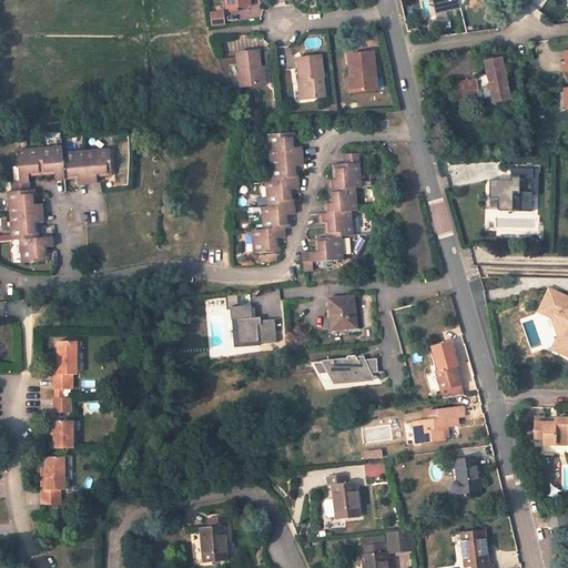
[(212,11),(213,23),(225,21),(224,10),(212,11)]
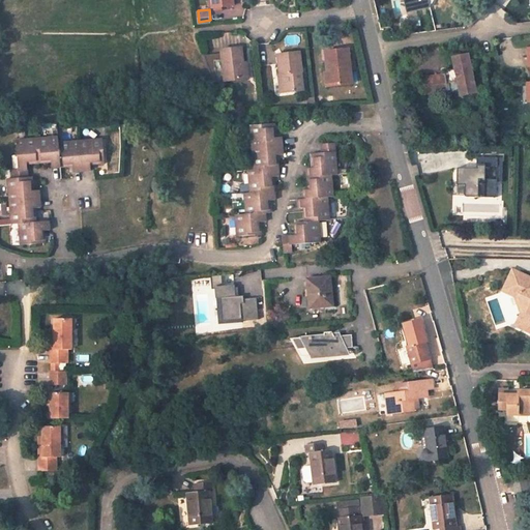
[(221,51),(224,81),(244,79),(242,62),(240,48),(221,51)]
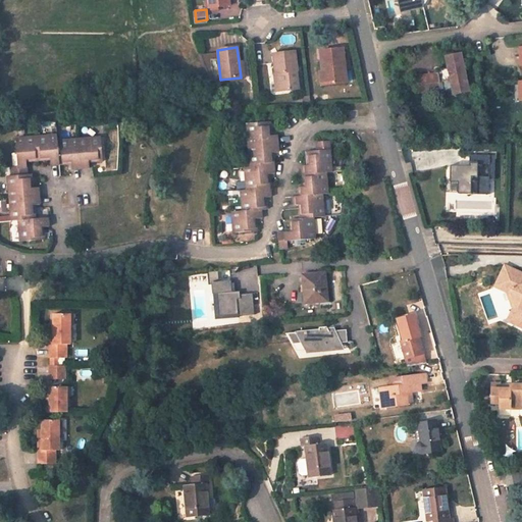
[(346,84),(342,50),(320,51),(322,72),(326,71),(327,86),(346,84)]
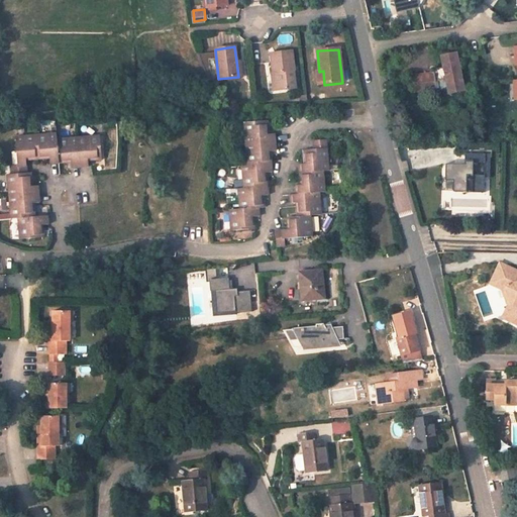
[(434,62),(427,49),(411,59),(418,71),(434,62)]
